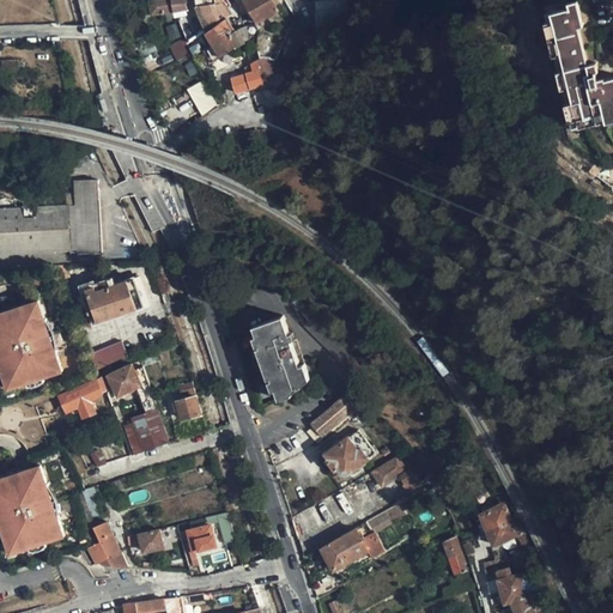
[(171,0),(155,0),(151,1),(152,14),(174,12),(171,0)]
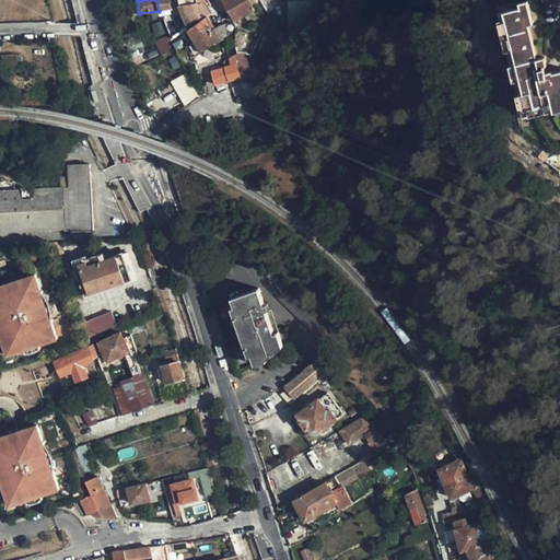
[(156,0),(159,11),(160,11),(174,8),(173,0),(170,1),(168,0),(156,0)]
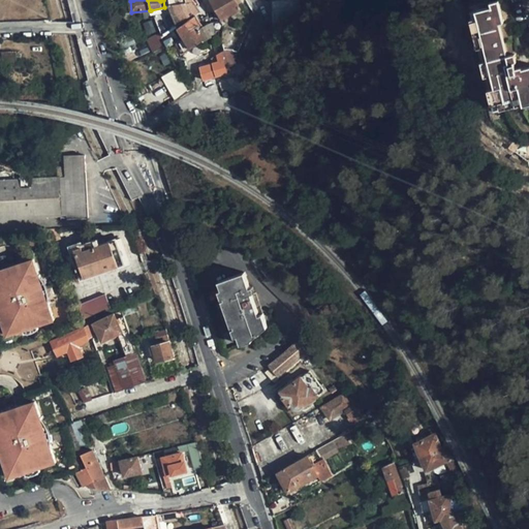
[(192,0),(168,0),(170,6),(188,4),(189,7),(175,17),(179,27),(200,12),(194,2),(192,0)]
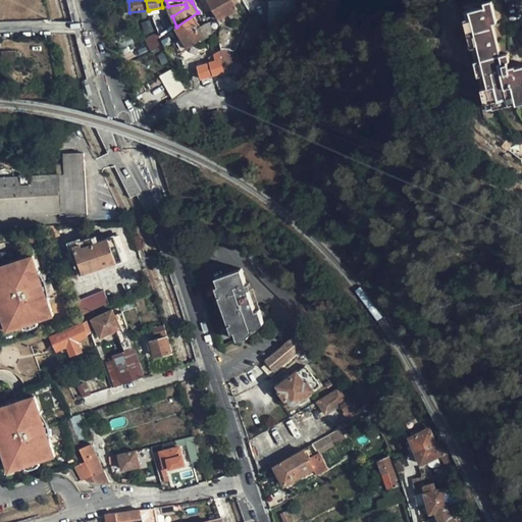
[(208,0),(216,15),(207,20),(208,23),(210,22),(218,18),(219,19),(238,8),(232,0),(208,0)]
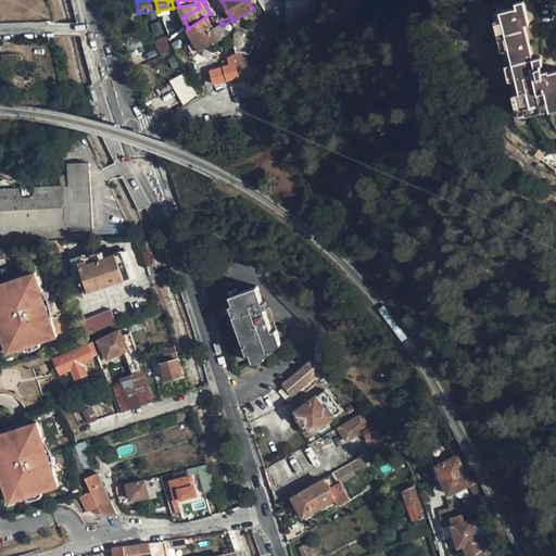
[(304,0),(287,3),(289,33),(302,26),(321,11),(317,4),(321,0),(304,0)]
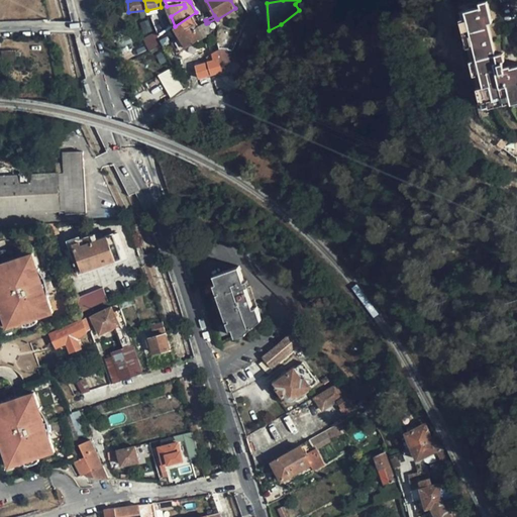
[(516,69),(509,71),(510,69),(504,70),(503,65),(508,64),(505,49),(498,52),(492,27),(495,27),(488,1),(476,4),(477,9),(460,12),(462,20),(453,22),(460,53),(470,50),(472,60),(464,62),(469,82),(477,80),(479,87),(471,89),(475,107),(482,105),(483,111),(508,105),(509,107),(516,105),(516,69)]
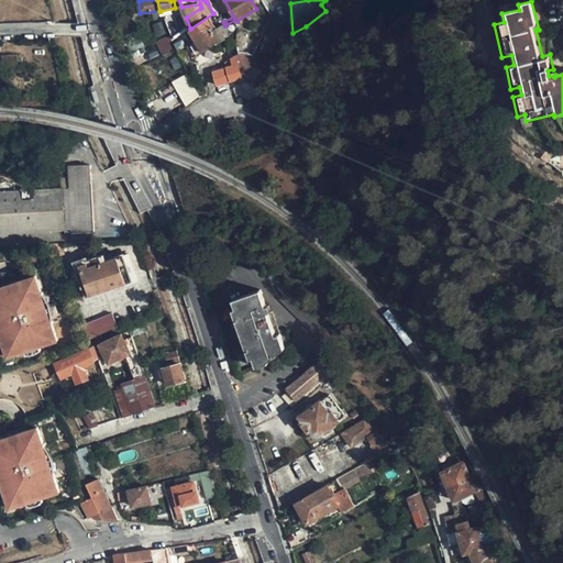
[(200,4),(181,7),(186,18),(201,8),(200,4)]
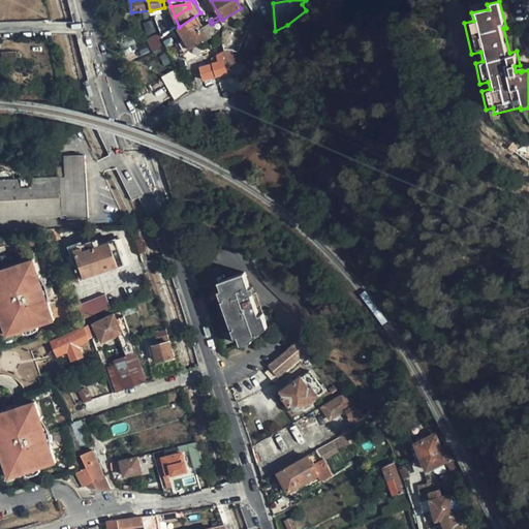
[(160,19),(167,34),(176,29),(168,14),(160,19)]
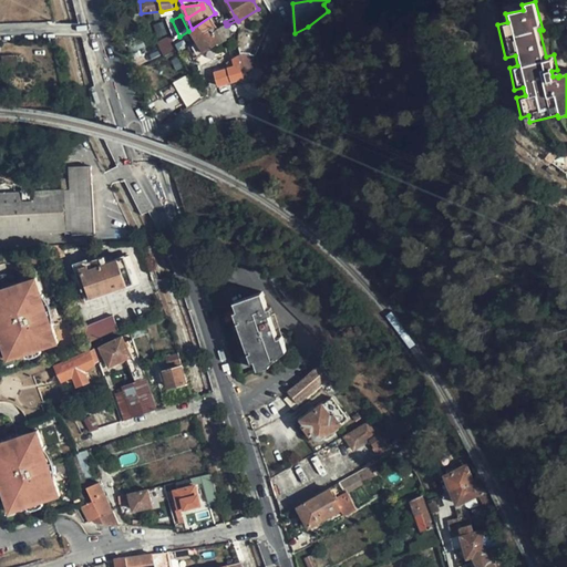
[(225,22),(224,18),(218,19),(222,27),(218,30),(212,17),(193,30),(198,41),(194,43),(191,35),(176,43),(179,51),(188,47),(195,59),(198,55),(216,43),(218,42),(219,43),(228,39),(227,37),(230,35),(230,29),(228,24),(226,26),(225,22)]
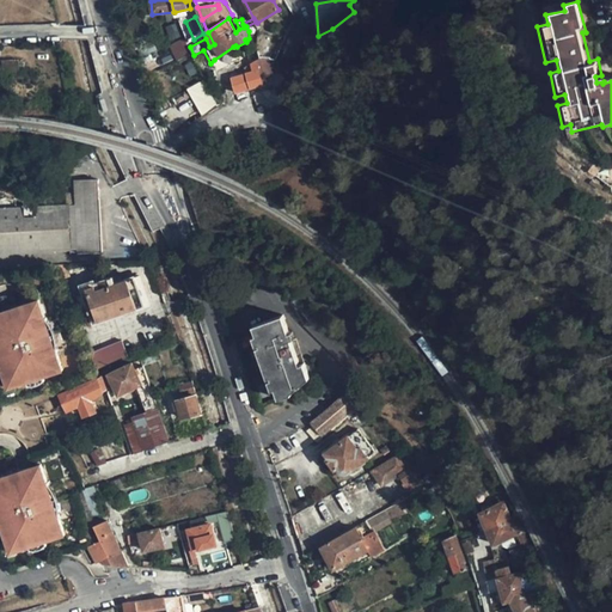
[(287,54),(300,56),(306,20),(293,18),(287,54)]
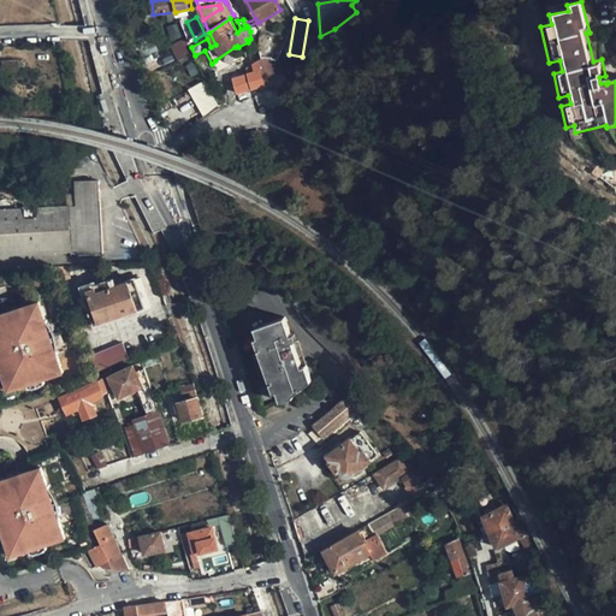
[(235,47),(215,60),(220,70),(242,60),(235,47)]
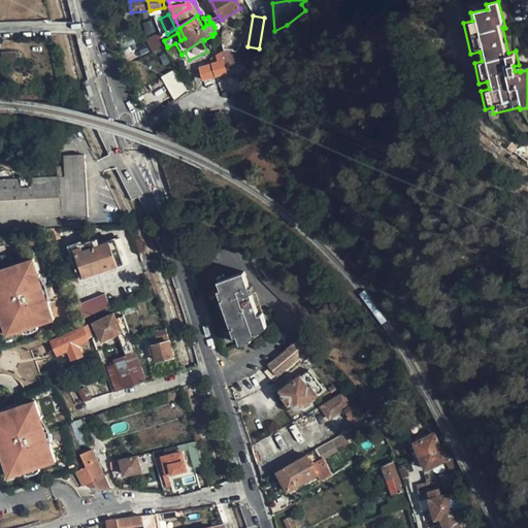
[(230,75),(225,57),(228,56),(226,50),(217,54),(219,62),(201,67),(203,79),(217,76),(217,79),(230,75)]
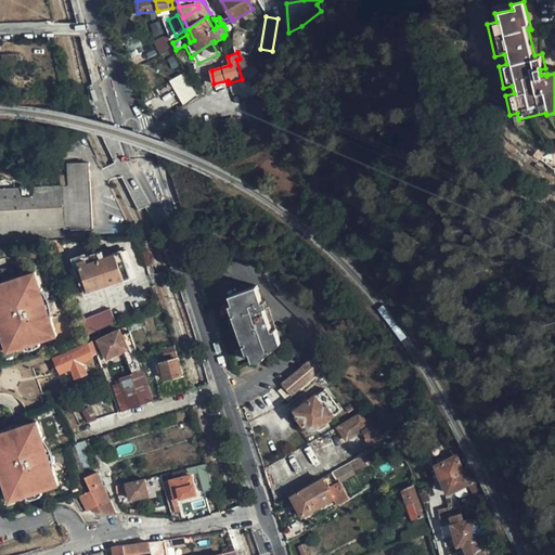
[(16,55),(1,56),(1,65),(16,64),(16,55)]
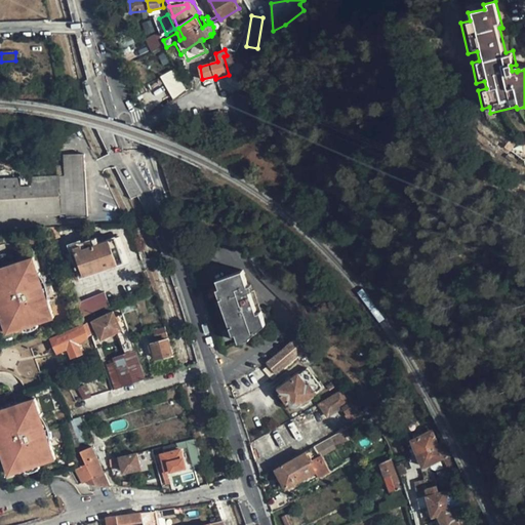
[(172,96),(187,89),(177,68),(162,74),(172,96)]
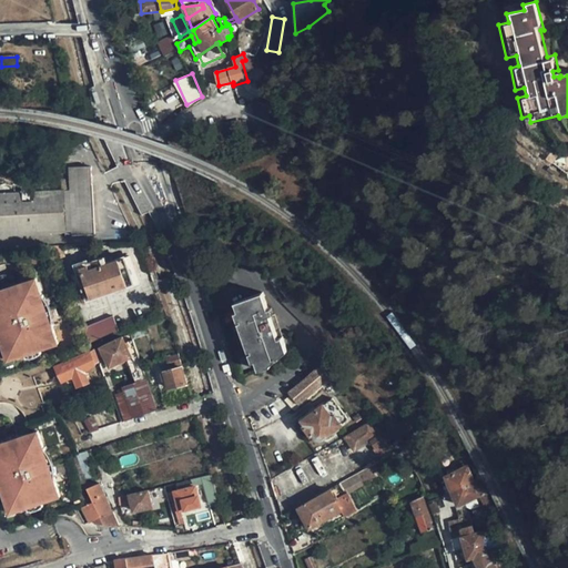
[(94,234),(91,168),(69,169),(71,184),(66,185),(63,191),(0,194),(0,236),(73,232),(73,235),(94,234)]
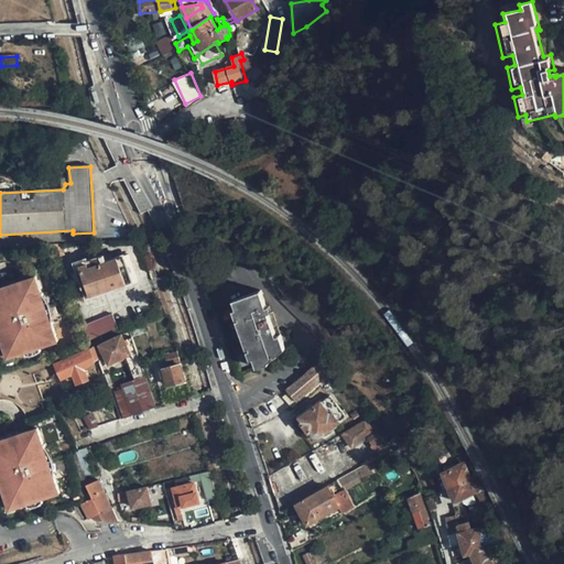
[(138,280),(129,253),(109,260),(107,253),(88,259),(87,258),(76,261),(79,270),(77,271),(86,296),(138,280)]
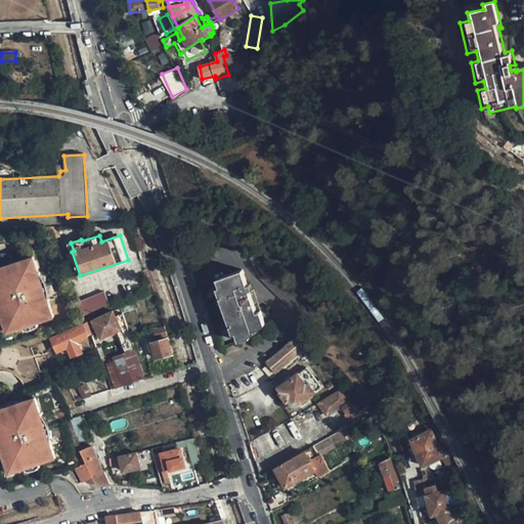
[(39,322),(55,317),(49,300),(48,300),(39,273),(41,273),(35,256),(0,267),(0,300),(0,301),(5,316),(3,317),(8,333),(26,328),(39,322)]
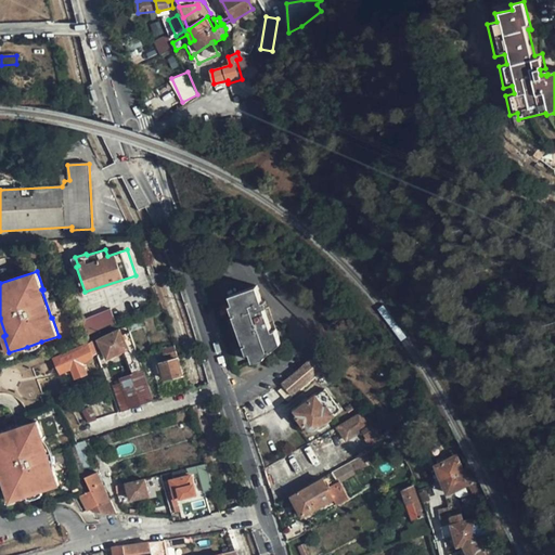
[(283,343),(271,307),(267,308),(259,285),(232,294),(241,320),(237,322),(244,344),(248,341),(255,361),(267,358),(267,356),(283,343)]
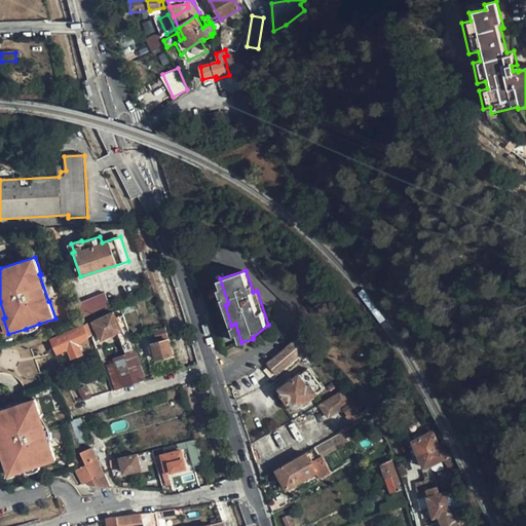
[(51,300),(42,273),(41,274),(39,274),(48,301),(49,301),(51,300)]
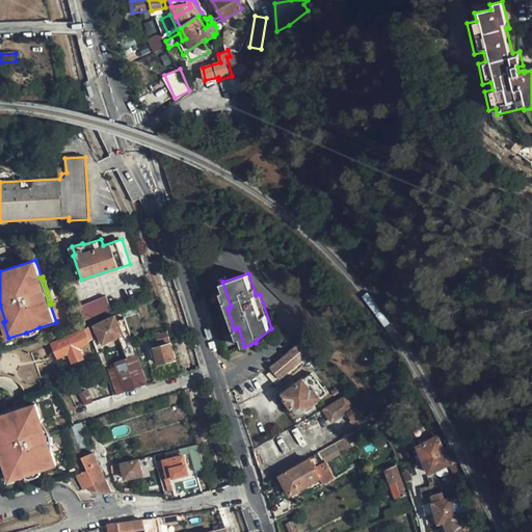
[(121,306),(115,293),(108,296),(104,287),(81,296),(85,307),(87,306),(91,317),(121,306)]
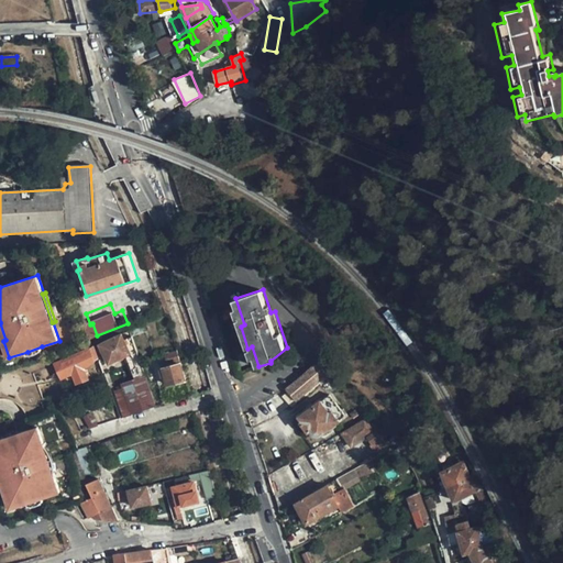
[(144,374),(130,331),(95,345),(98,357),(98,359),(108,356),(109,361),(123,355),(127,364),(132,378),(144,374)]
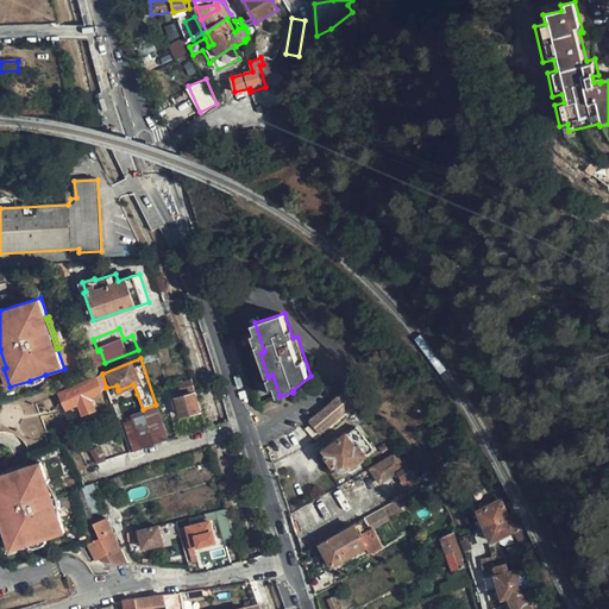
[(106,387),(102,374),(63,390),(69,407),(90,397),(106,387)]
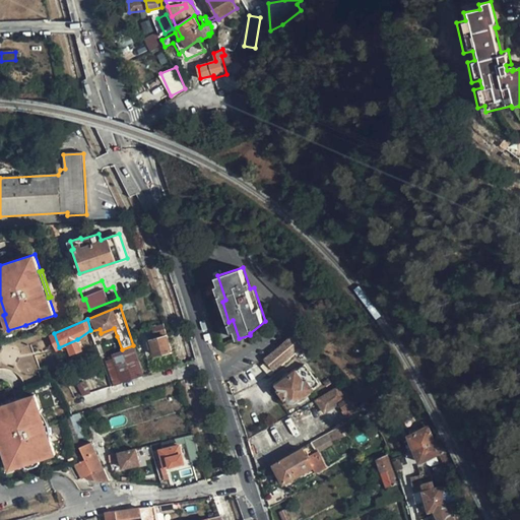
[(171,351),(164,324),(151,328),(155,339),(150,341),(154,355),(171,351)]
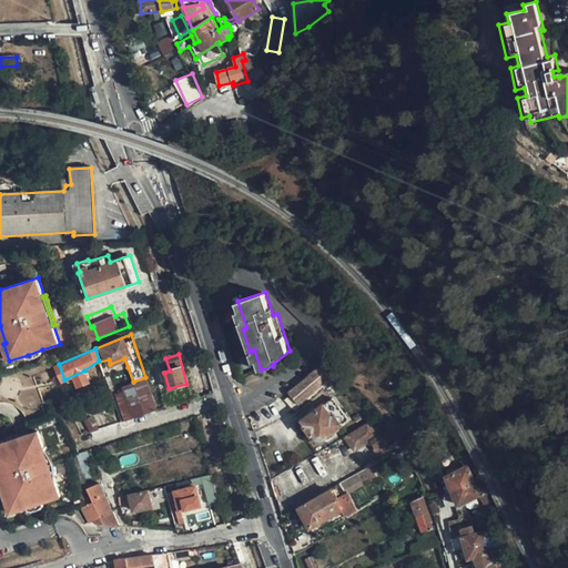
[(134,418),(156,412),(145,377),(133,382),(128,367),(121,369),(125,379),(122,382),(123,386),(120,388),(122,394),(125,393),(134,418)]
